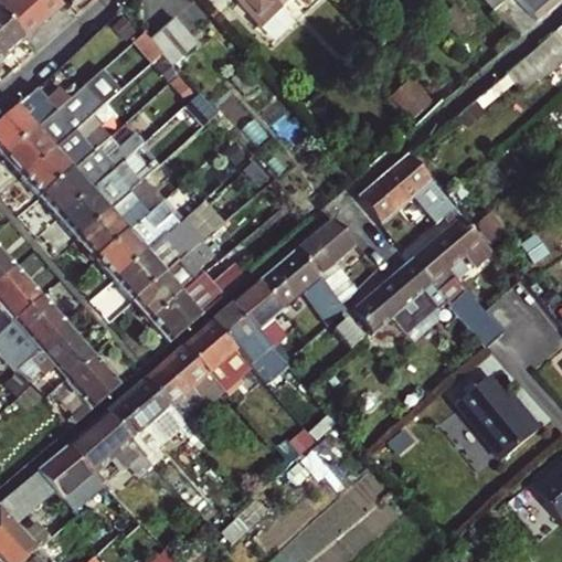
[(13,0),(2,10),(27,38),(66,2),(64,0),(13,0)]
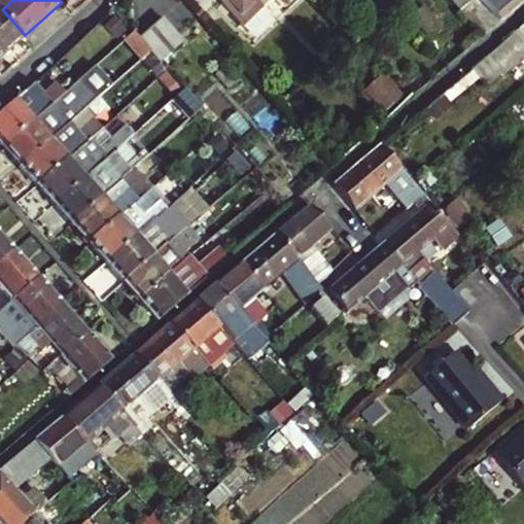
[(219,0),(242,24),(259,7),(252,0),(219,0)]
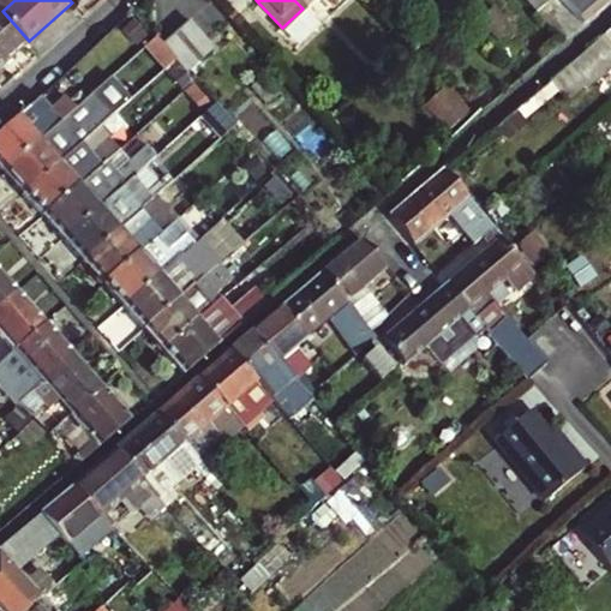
[(573,0),(591,19),(610,0),(573,0)]
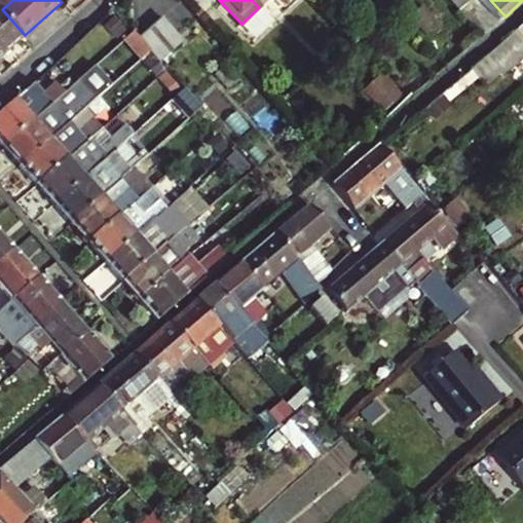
[(427,3),(415,14),(431,32),(443,21),(427,3)]
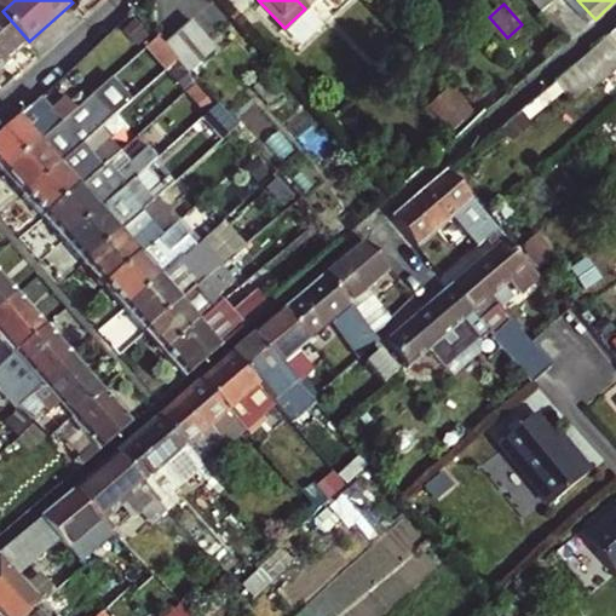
[(29,41),(3,11),(0,7),(0,52),(7,61),(29,41)]
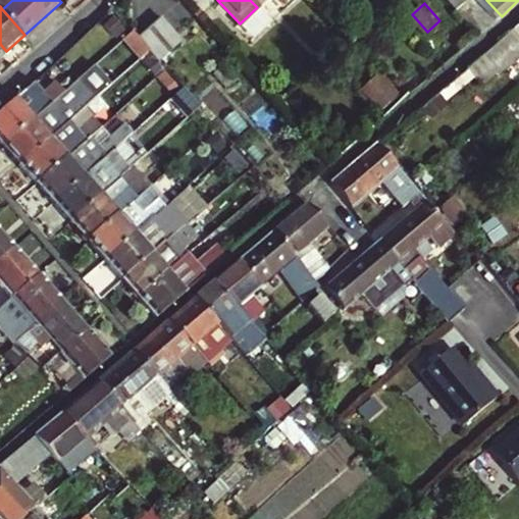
[(162,15),(139,36),(150,48),(160,59),(183,38),(162,15)]
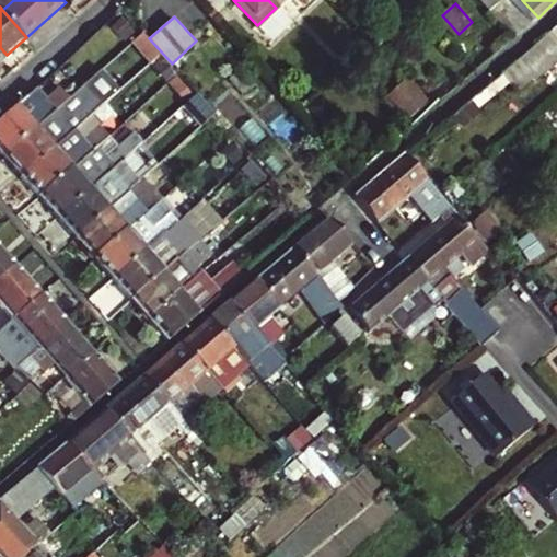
[(556,26),(505,71),(519,88),(556,56),(556,26)]
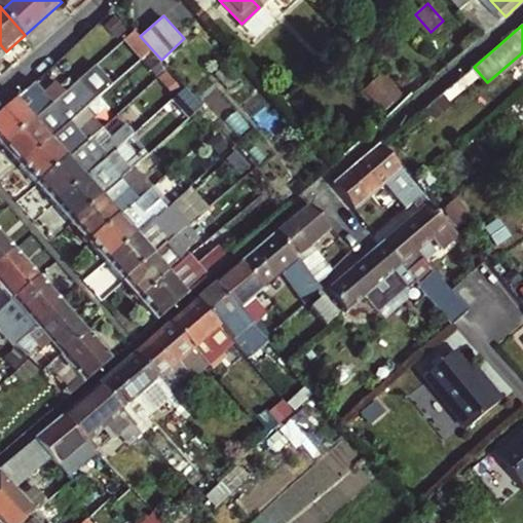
[(69,87),(5,144),(23,163),(72,119),(99,95),(81,75),(69,87)]
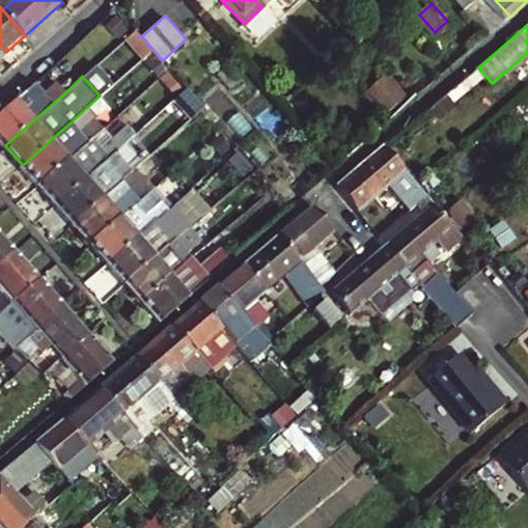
[(0,114),(0,139),(5,145),(70,88),(59,77),(45,89),(37,81),(0,114)]
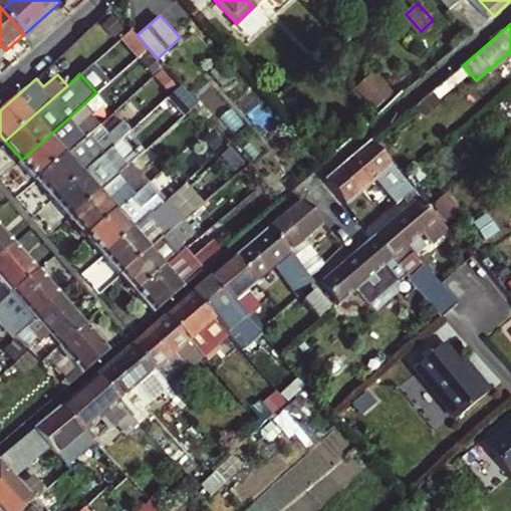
[(384,77),(362,96),(378,113),(400,95),(384,77)]
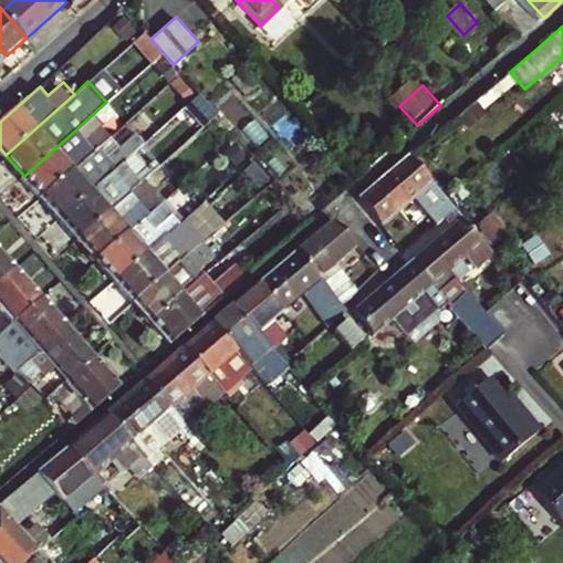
[(85,138),(77,128),(24,176),(42,196),(89,154),(95,148),(111,134),(102,124),(85,138)]
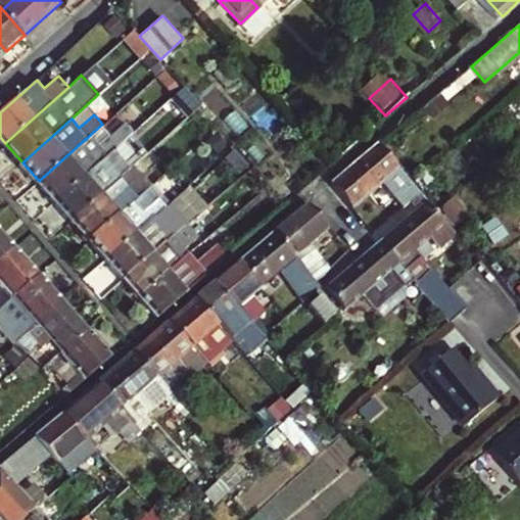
[(39,181),(56,200),(105,156),(131,133),(124,124),(97,147),(88,137),(82,142),(39,181)]
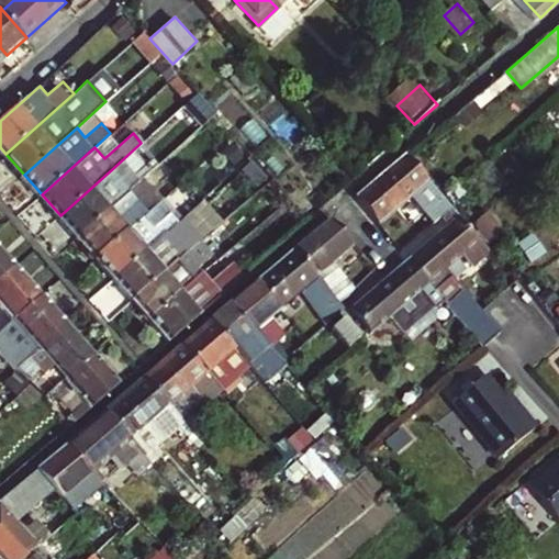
[(395,210),(407,199),(414,205),(420,201),(428,211),(423,216),(410,227),(397,239),(404,248),(420,235),(446,213),(454,205),(409,153),(389,169),(358,196),(391,234),(405,222),(395,210)]
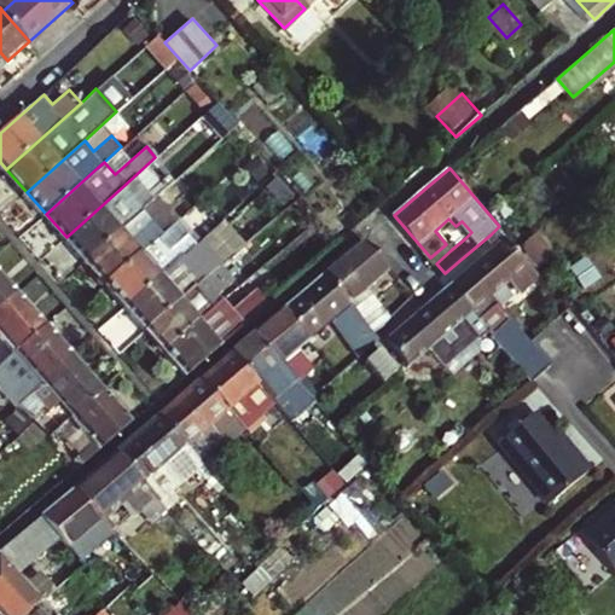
[(67,237),(86,259),(144,207),(158,195),(150,184),(135,197),(125,185),(67,237)]
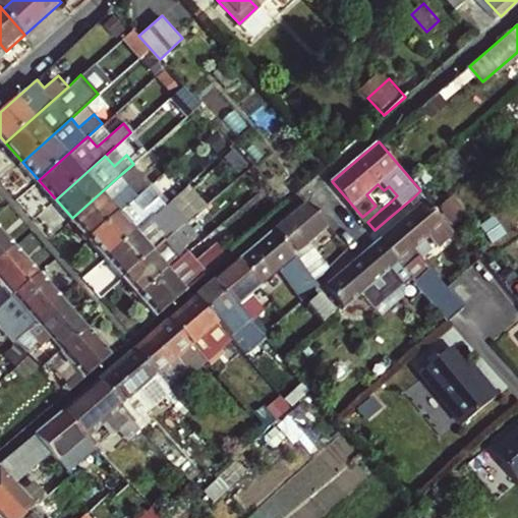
[(121,174),(72,218),(90,237),(134,197),(148,185),(152,181),(142,172),(129,183),(121,174)]
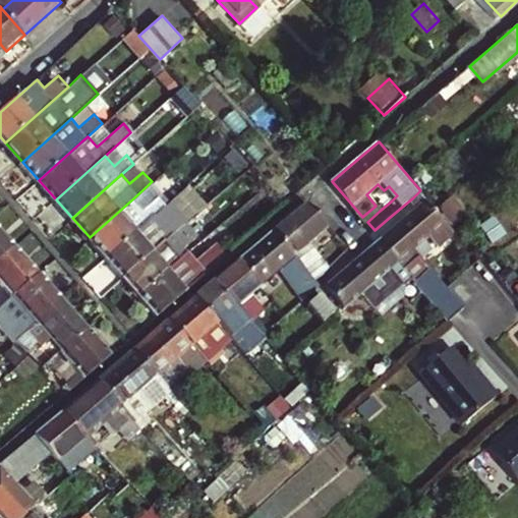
[(161,191),(152,181),(148,185),(157,195),(161,191)]
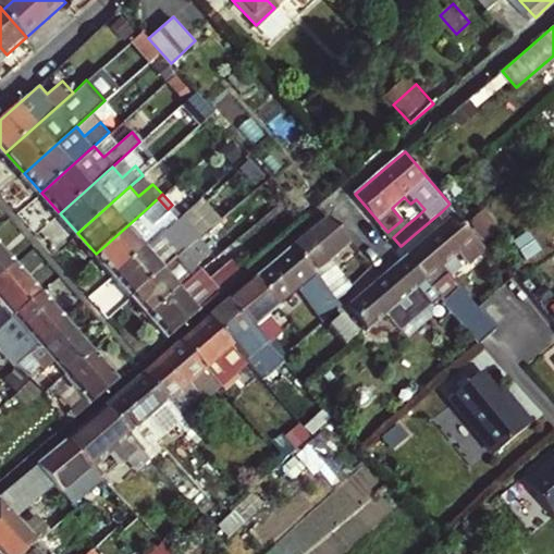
[(144,211),(96,254),(105,263),(114,274),(150,243),(167,228),(181,214),(172,205),(168,209),(158,198),(144,211)]
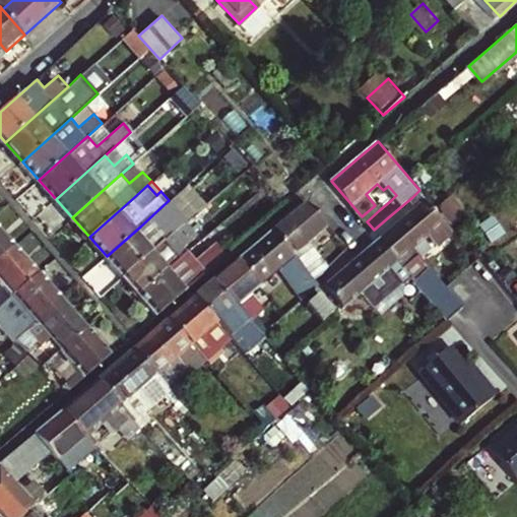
[(388,186),(383,190),(391,200),(396,195),(388,186)]
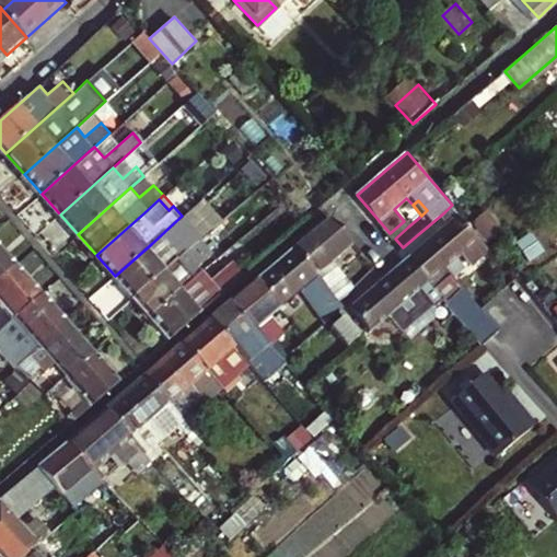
[(412,255),(431,279),(472,245),(479,254),(487,246),(452,205),(444,212),(452,220),(412,255)]
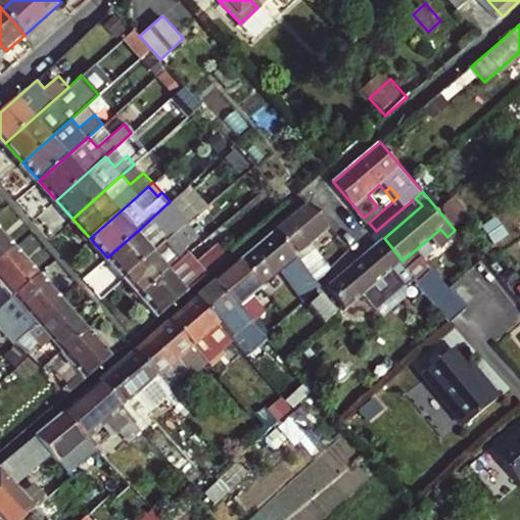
[(454,196),(441,205),(458,223),(469,214),(454,196)]
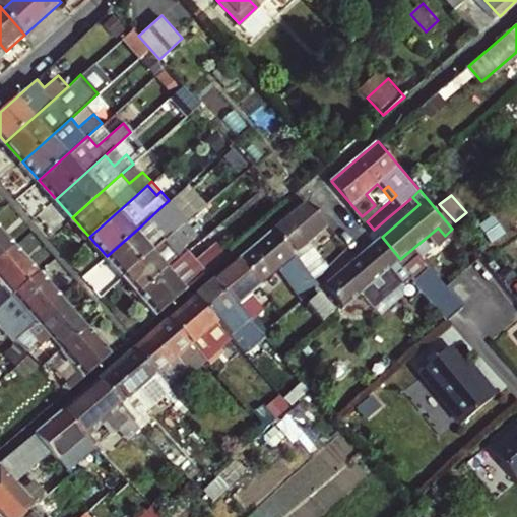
[(169,200),(155,212),(163,220),(176,208),(169,200)]
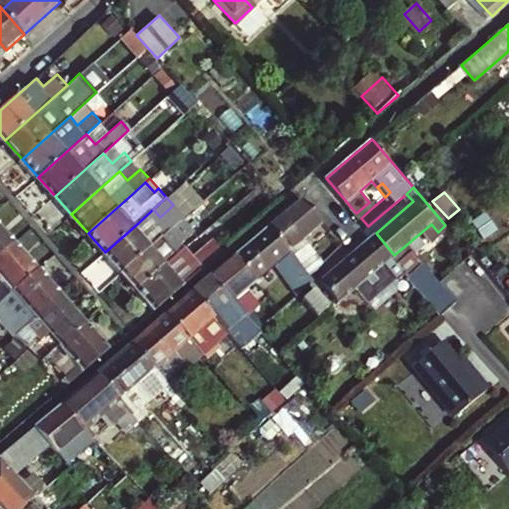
[(304,237),(323,221),(303,197),(268,227),(289,251),(307,275),(319,266),(323,262),(304,237)]
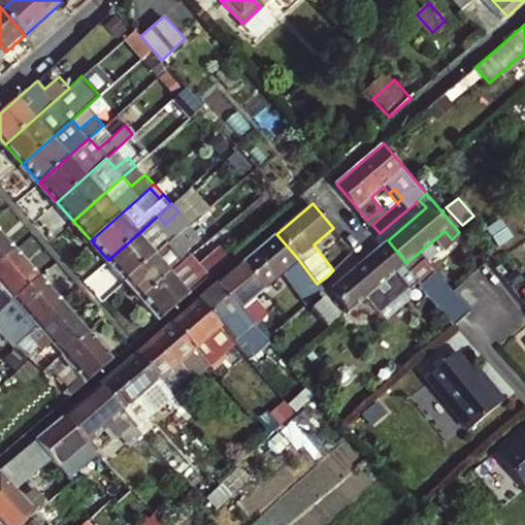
[(367,220),(372,225),(385,214),(381,208),(367,220)]
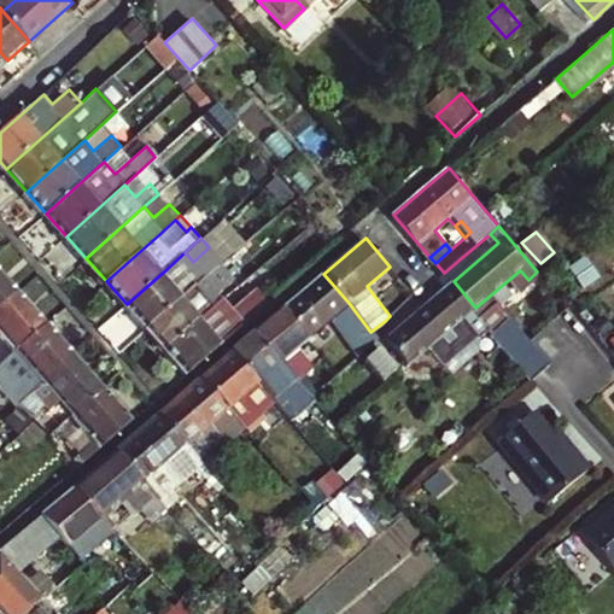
[(147,326),(220,261),(221,261),(209,247),(193,262),(185,252),(167,269),(127,304),(147,326)]
